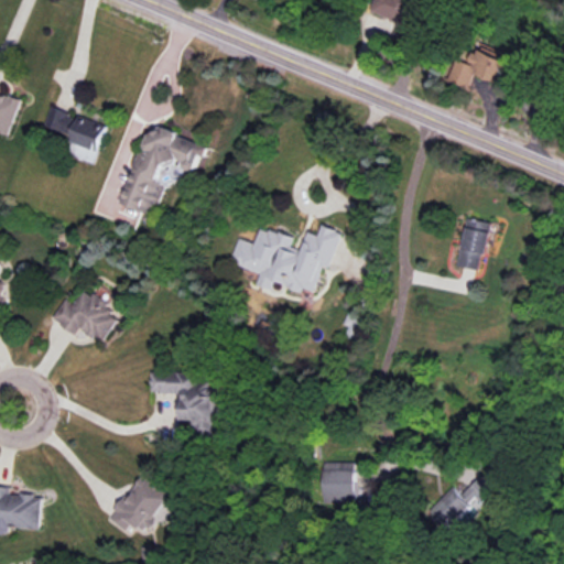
[(377,0),(372,12),(399,23),(391,42),(411,50),(429,8),(419,3),(420,0),(377,0)]
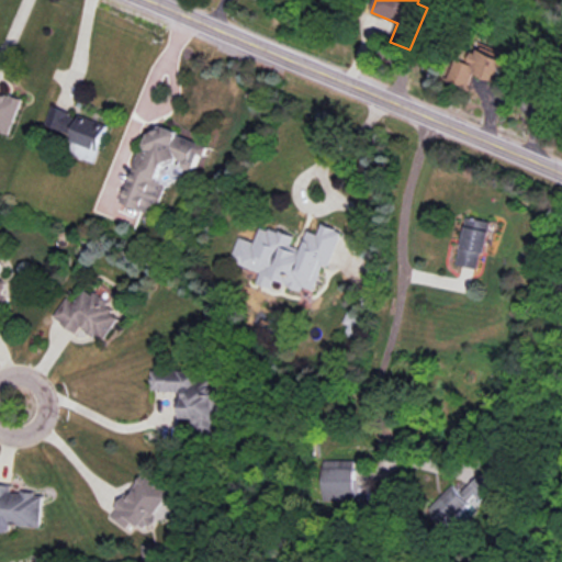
[(458,59),(448,82),(468,90),(474,76),(503,88),(513,64),(480,51),(479,55),(473,53),(469,64),(458,59)]
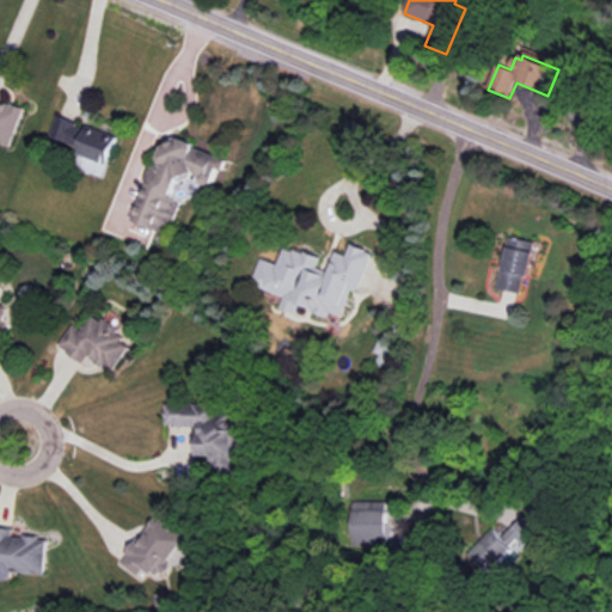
[(0,92),(0,144),(7,147),(22,109),(8,104),(7,105),(0,102),(0,96),(1,93),(0,92)]
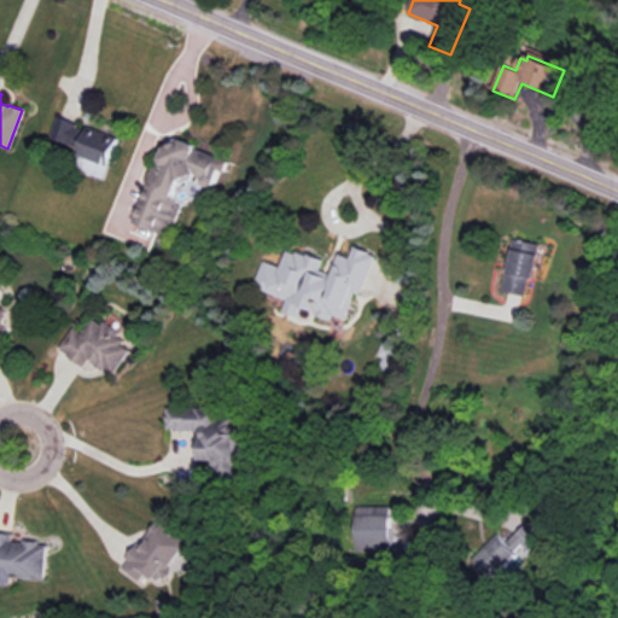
[(56,117),(48,139),(77,149),(75,156),(106,167),(117,138),(86,127),(85,132),(75,128),(76,124),(56,117)]
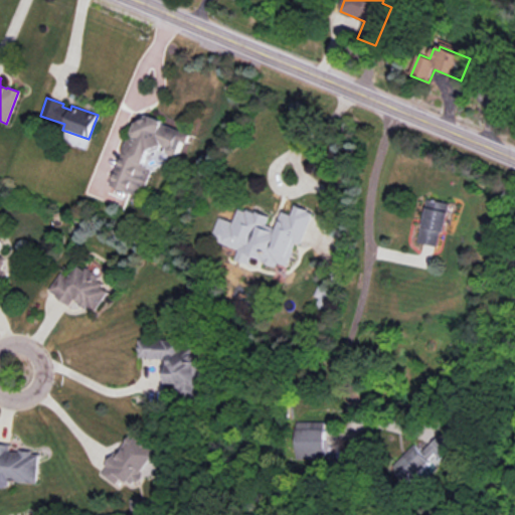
[(137,123),(132,137),(127,136),(120,154),(123,155),(111,185),(138,196),(149,168),(144,166),(150,152),(153,153),(164,147),(169,149),(168,151),(167,154),(174,156),(177,157),(182,142),(188,144),(191,136),(165,125),(162,124),(147,118),(137,123)]
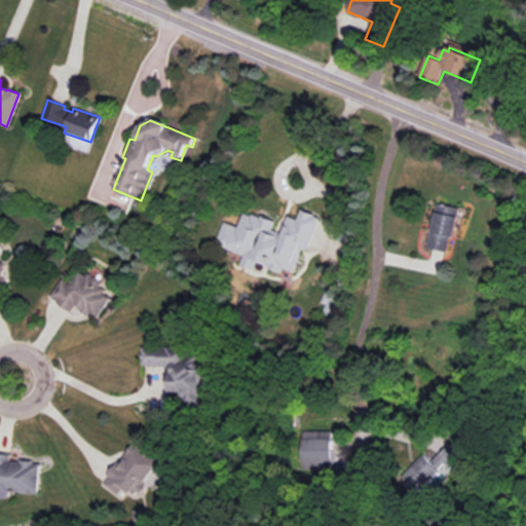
[(436,204),(426,249),(446,253),(449,237),(454,238),(459,217),(456,216),(457,209),(436,204)]
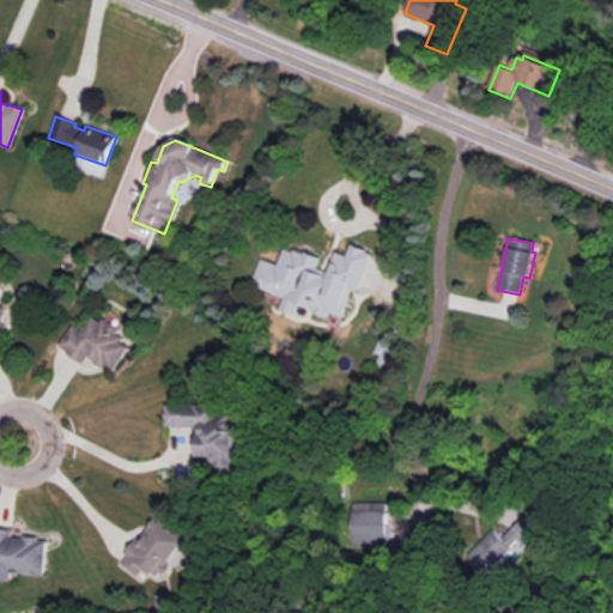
[(259,259),(248,284),(327,319),(329,314),(340,319),(352,291),(357,293),(374,255),(350,244),(345,256),(334,252),(328,263),(303,252),(302,254),(291,249),(291,252),(283,248),(274,265),(259,259)]
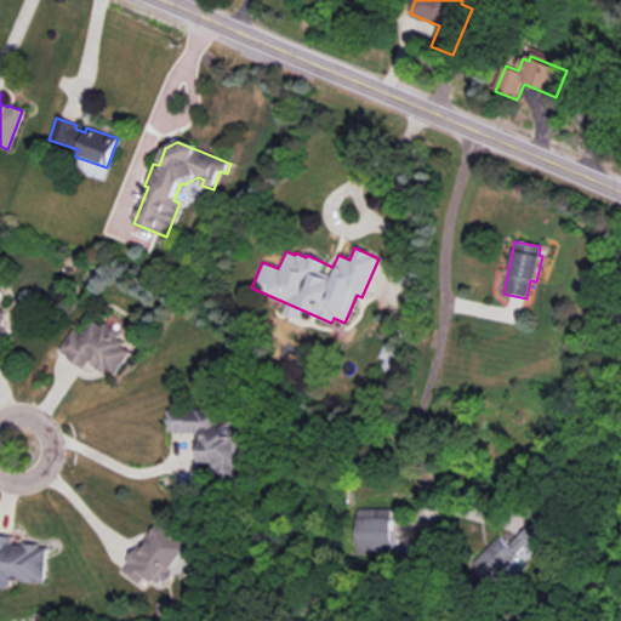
[(89,369),(95,360),(118,377),(138,349),(97,322),(86,336),(78,330),(63,352),(89,369)]
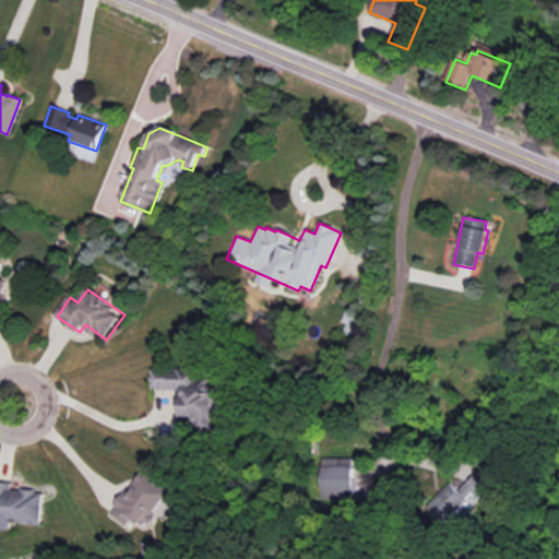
[(343,333),(356,337),(363,316),(345,310),(341,322),(346,323),(343,333)]
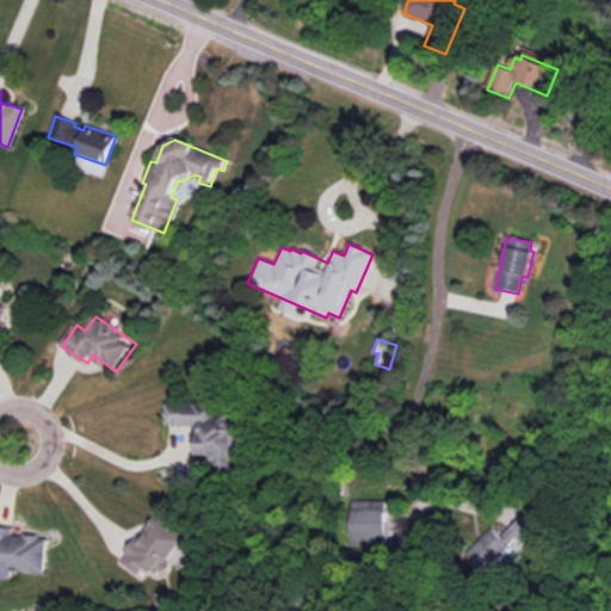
[(168,427),(202,427),(202,457),(218,457),(218,473),(239,473),(239,415),(221,415),(221,405),(168,405),(168,427)]
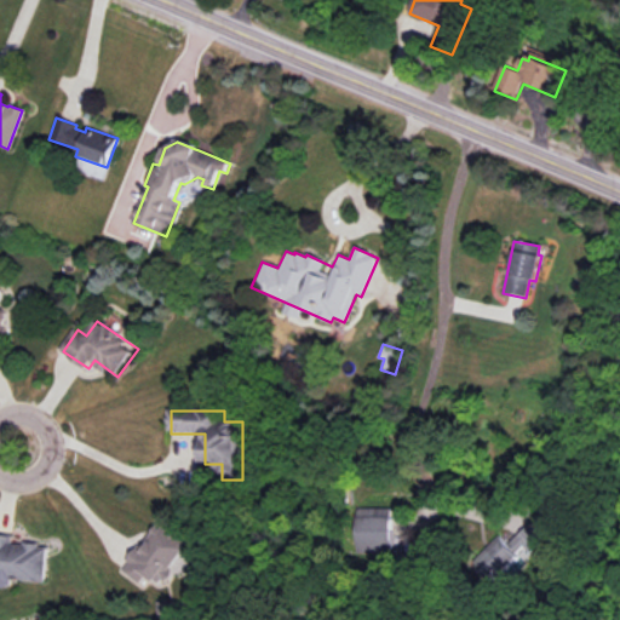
[(355,509),(355,552),(388,554),(388,509),(355,509)]
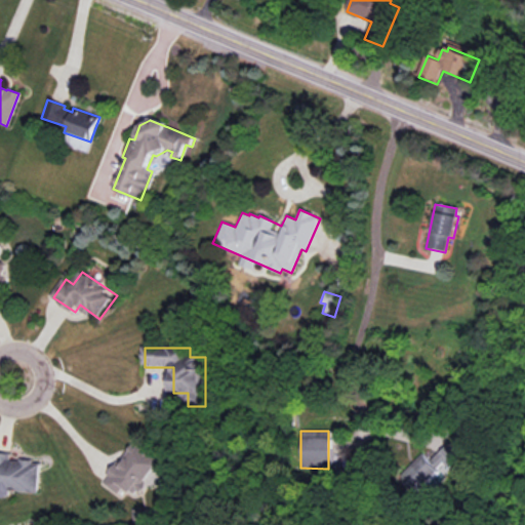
[(105,482),(120,496),(127,488),(136,496),(165,465),(139,442),(105,482)]
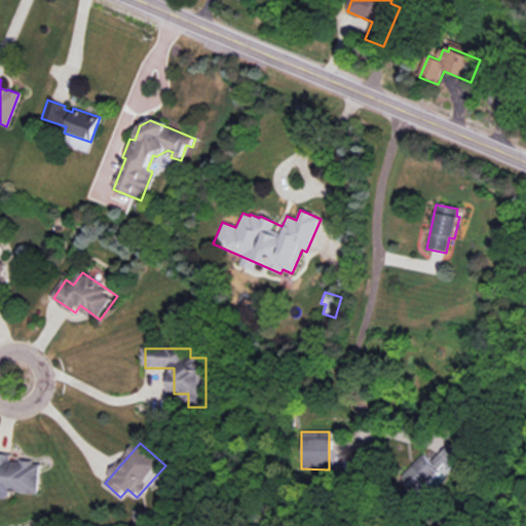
[(422,455),(400,478),(417,495),(428,485),(435,491),(446,479),(442,475),(462,455),(450,443),(430,463),(422,455)]
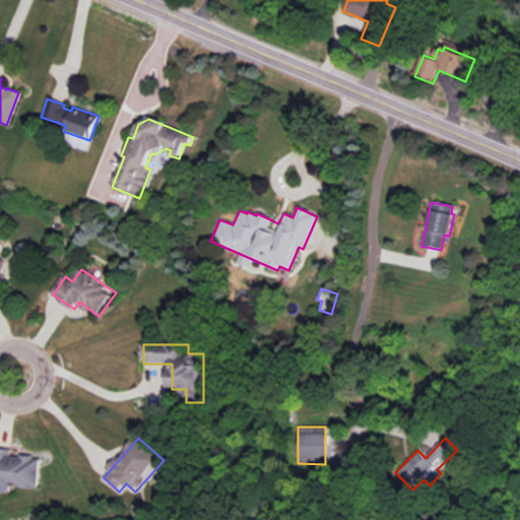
[(42,457),(12,456),(13,450),(0,449),(0,493),(12,494),(12,489),(40,490),(42,457)]
